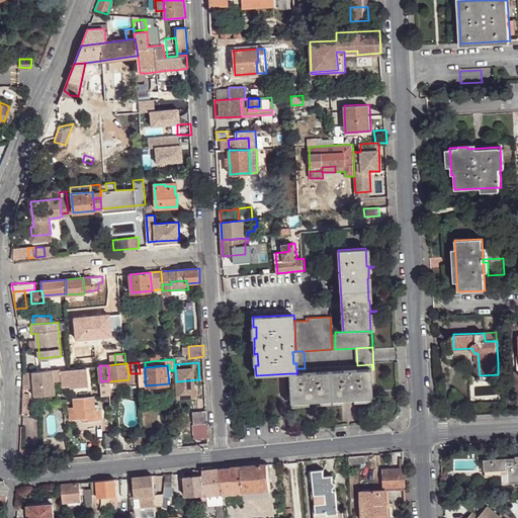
[(87,367),(75,368),(69,368),(61,369),(62,378),(62,379),(62,385),(70,384),(70,386),(88,384),(87,367)]
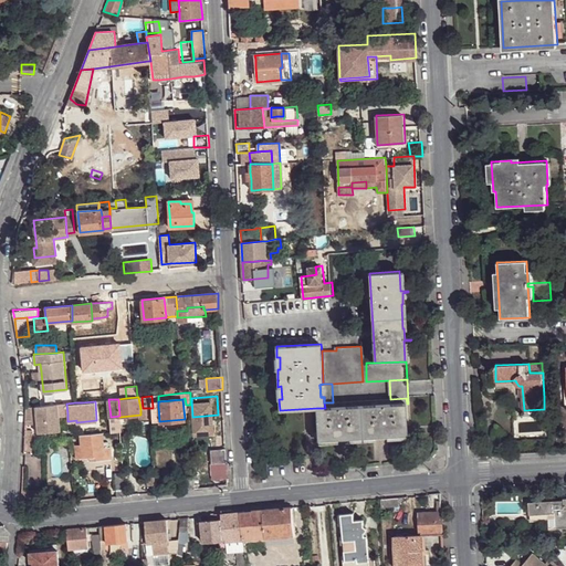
[(27,407),(25,419),(32,418),(32,422),(32,425),(38,425),(39,432),(60,430),(59,416),(67,415),(67,413),(66,404),(27,407)]
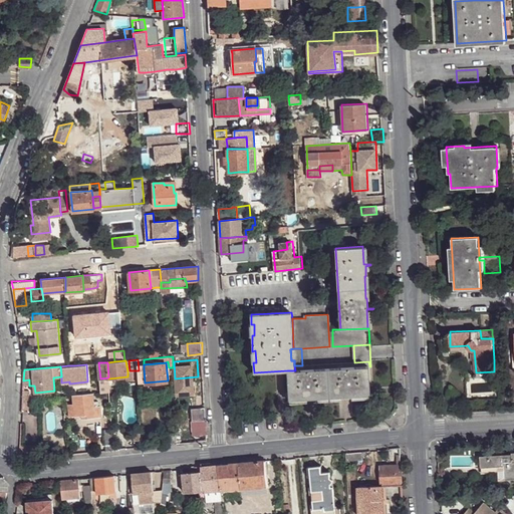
[(370,389),(369,366),(354,366),(342,367),(313,368),(302,369),(295,370),(287,370),(288,394),(370,389)]
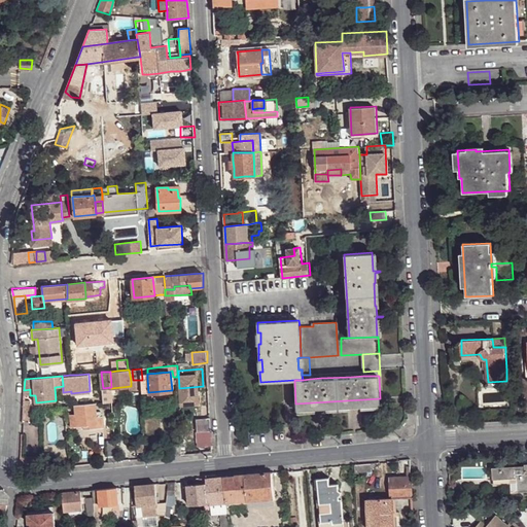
[(131,389),(142,388),(142,380),(133,380),(131,381),(131,386),(131,389)]
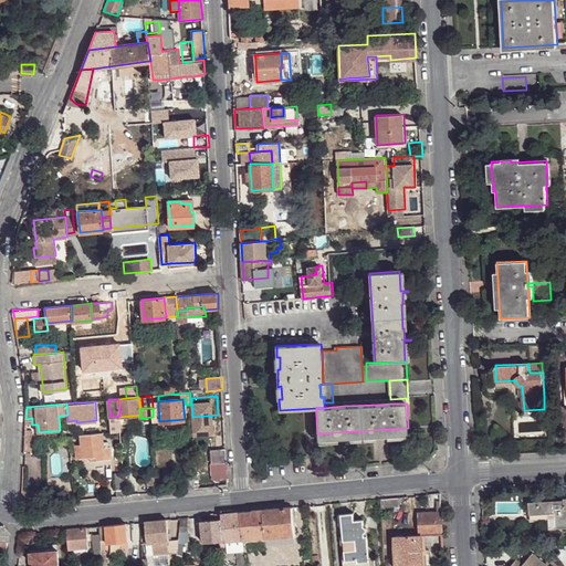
[(408,435),(408,428),(317,433),(318,440),(408,435)]
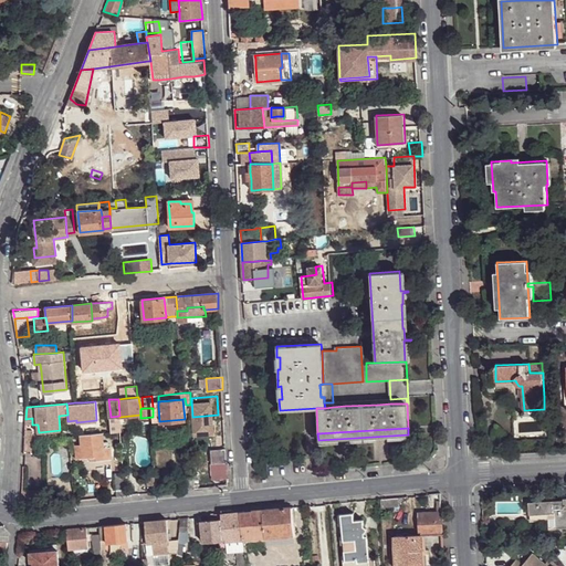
[(103,433),(81,436),(81,444),(75,446),(76,458),(95,457),(96,460),(112,459),(111,447),(109,448),(108,442),(104,442),(103,433)]
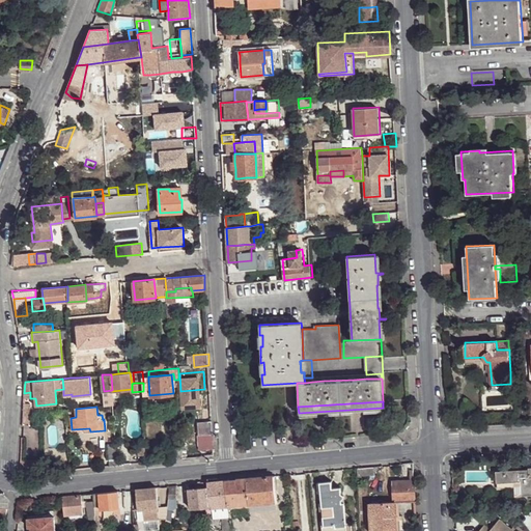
[(213,420),(197,420),(198,447),(199,448),(199,449),(200,449),(200,450),(201,450),(214,449),(213,434),(213,420)]
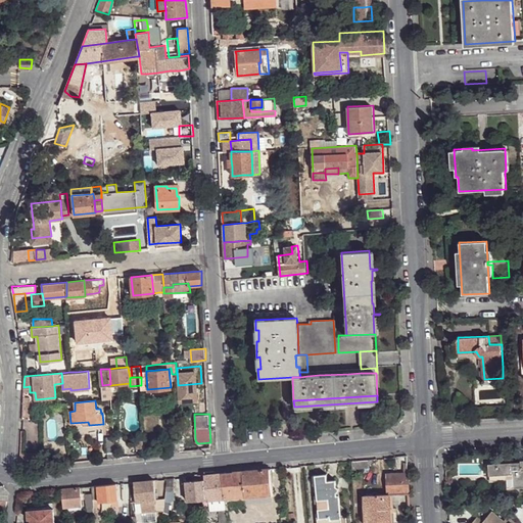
[(107,453),(116,452),(114,435),(106,436),(107,453)]
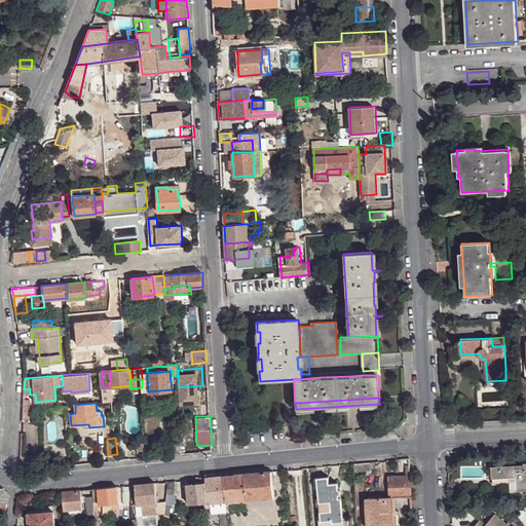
[(170,455),(182,454),(181,447),(170,448),(170,455)]
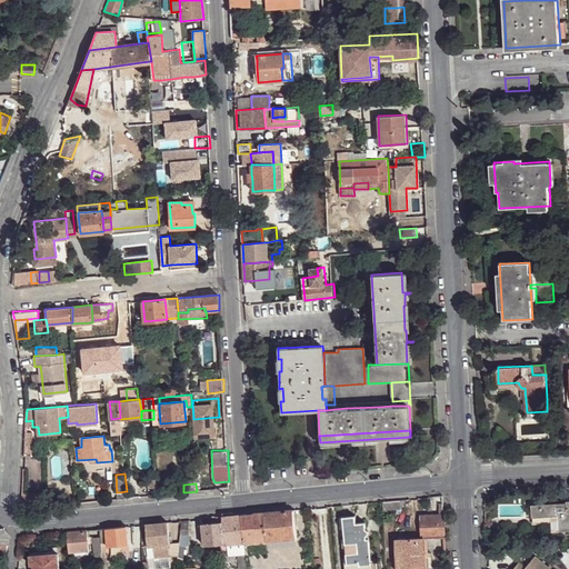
[(395,500),(385,501),(386,509),(395,509),(402,508),(402,499),(395,500)]
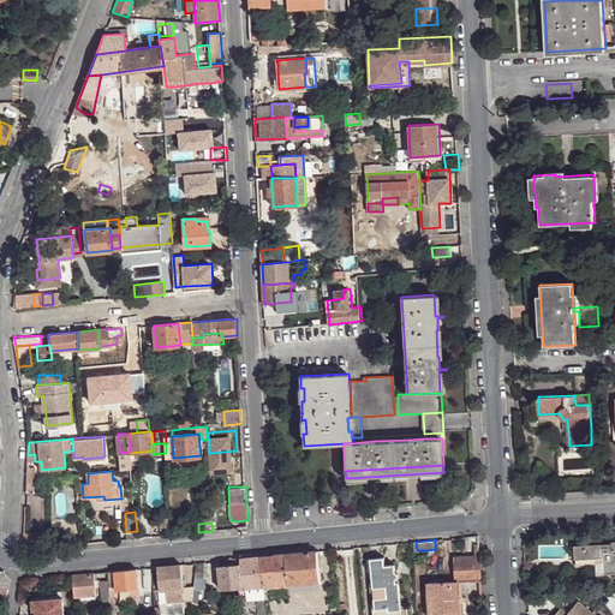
[(614,544),(614,543),(575,545),(575,559),(598,557),(599,557),(598,544),(614,544)]
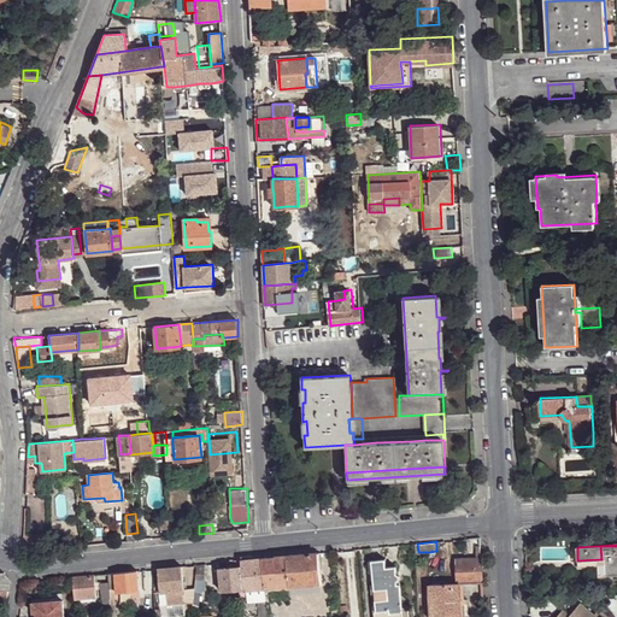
[(616,545),(616,546),(600,546),(601,559),(601,563),(606,563),(616,562),(616,566),(616,565),(616,545)]
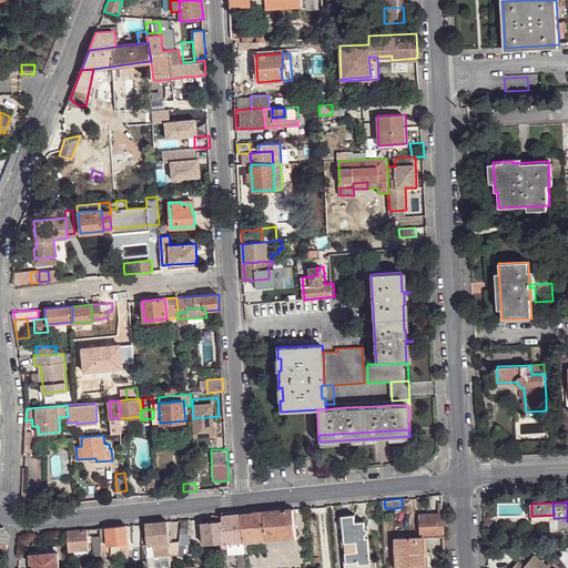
[(293,509),(265,513),(269,539),(296,537),(293,509)]
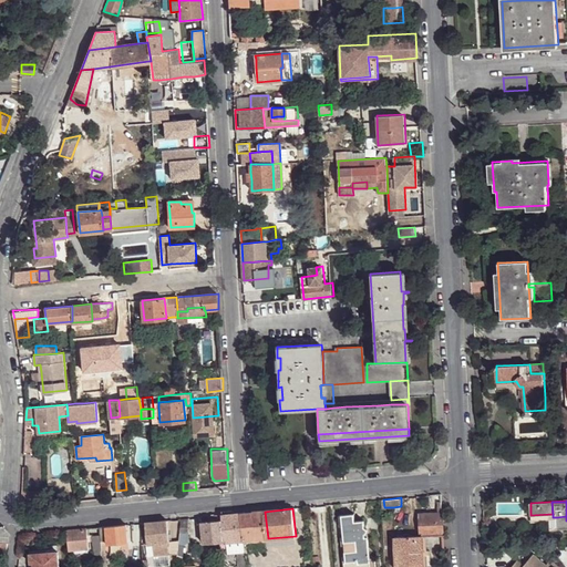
[(265,512),(241,514),(245,540),(249,539),(268,538),(265,512)]
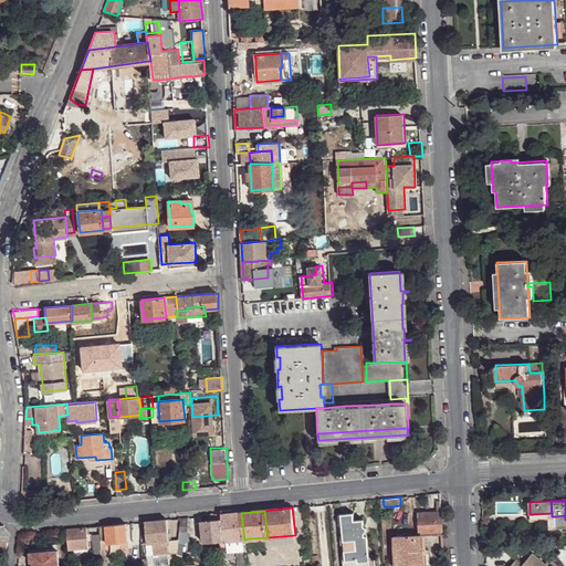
[(443,534),(442,512),(438,512),(420,513),(421,535),(421,536),(423,535),(426,535),(443,534)]
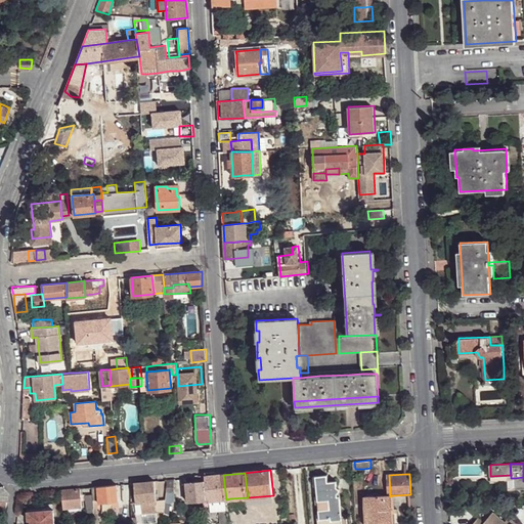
[(226,499),(223,475),(193,478),(193,482),(187,482),(189,503),(222,499),(226,499)]
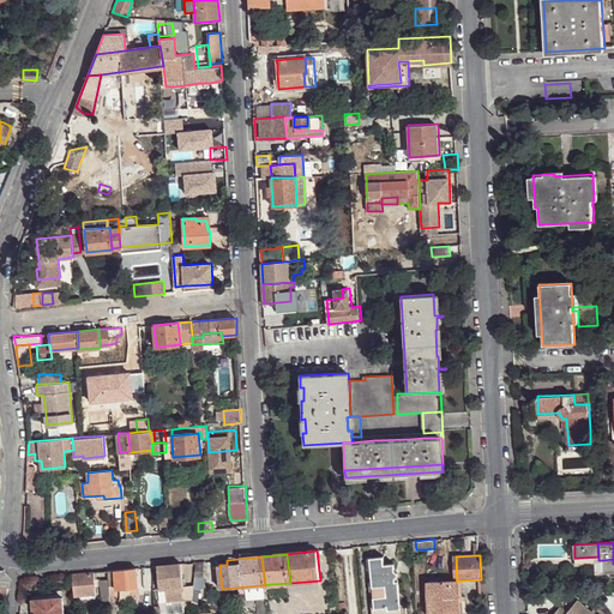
[(374,613),(409,613),(409,605),(402,600),(407,595),(402,591),(401,581),(398,581),(398,578),(401,575),(401,572),(397,570),(397,564),(386,564),(386,557),(369,558),(371,570),(373,573),(374,581),(372,582),(373,591),(375,591),(378,606),(374,607),(374,613)]
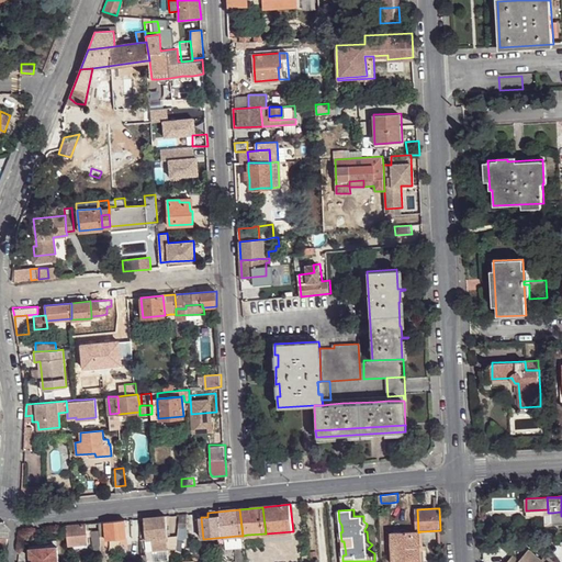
[(561,523),(561,515),(561,516),(561,512),(552,513),(553,524),(561,523)]
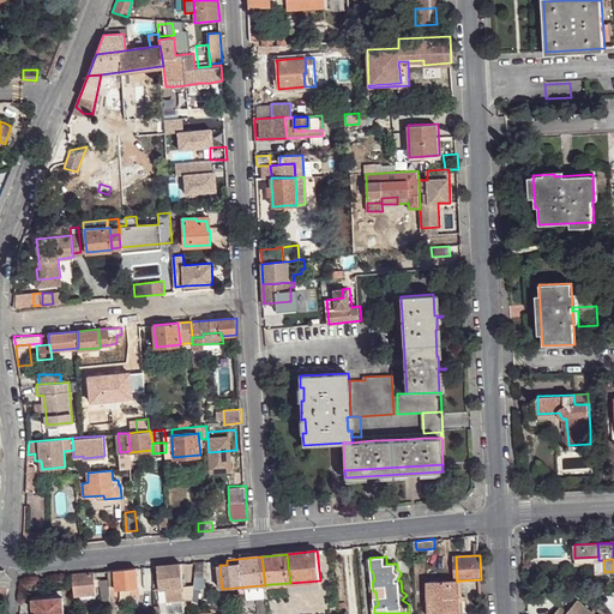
[(204,561),(197,563),(194,573),(204,575),(204,561)]
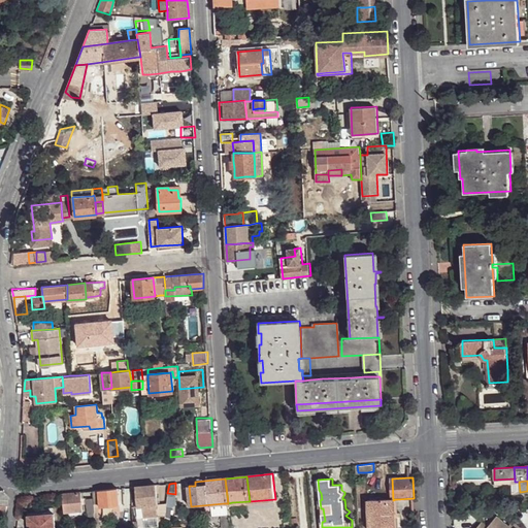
[(157,485),(136,487),(138,508),(144,507),(145,519),(166,518),(166,509),(166,507),(166,504),(159,505),(157,485)]
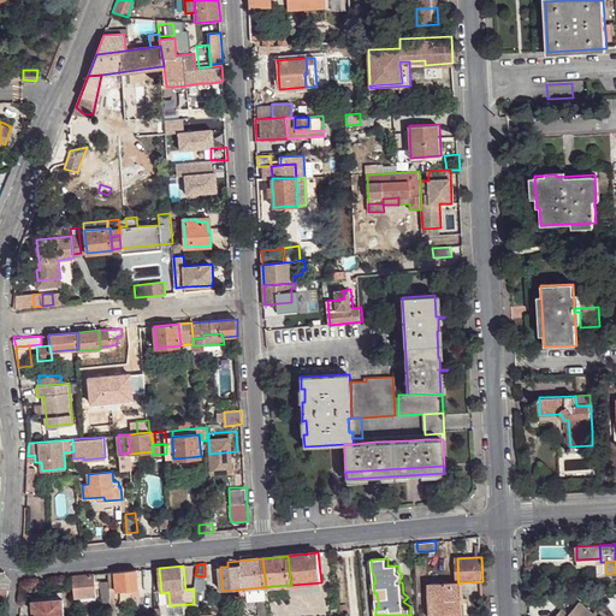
[(138,570),(117,573),(118,592),(140,590),(138,570)]
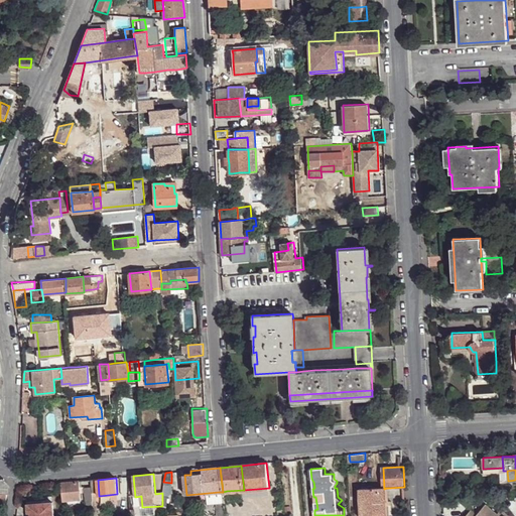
[(62,483),(63,501),(82,500),(80,481),(62,483)]
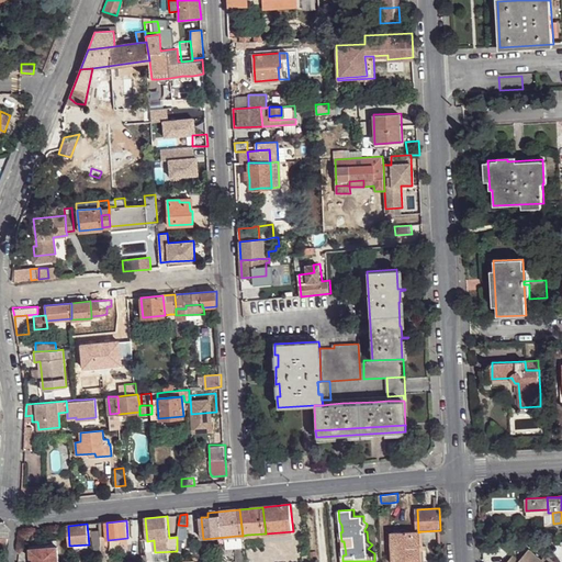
[(187,526),(178,525),(177,537),(177,540),(184,537),(187,526)]
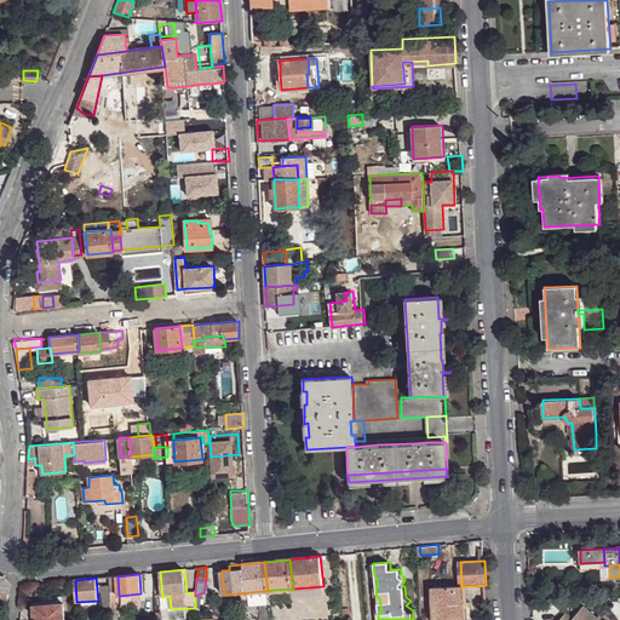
[(113,596),(112,586),(103,586),(104,602),(113,602),(113,596)]
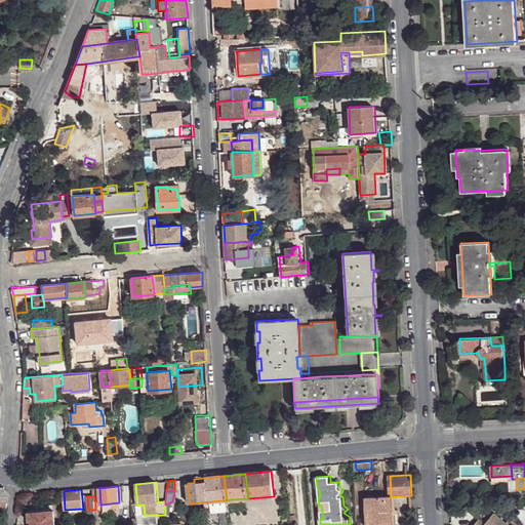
[(393,524),(393,514),(393,496),(391,497),(391,496),(365,497),(366,524),(393,524)]
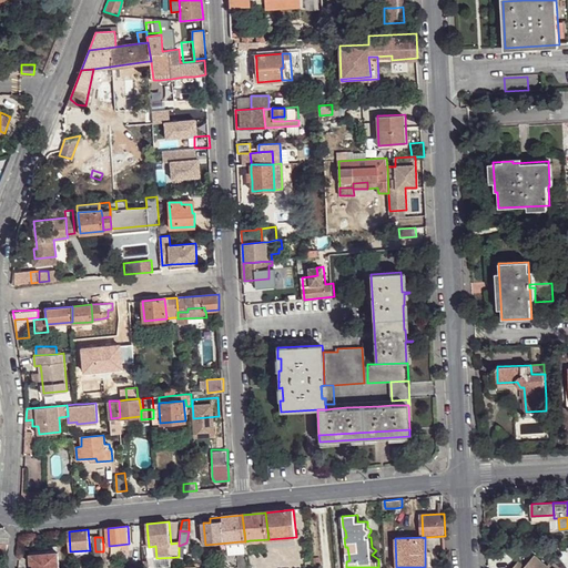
[(0,551),(9,550),(10,540),(1,543),(0,549),(0,551)]
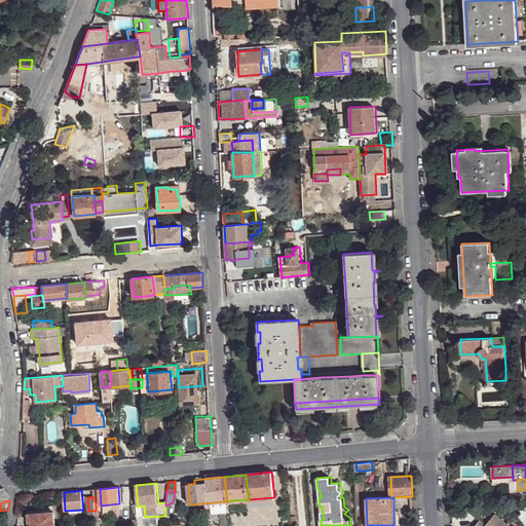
[(29,525),(54,525),(54,513),(29,514),(29,525)]
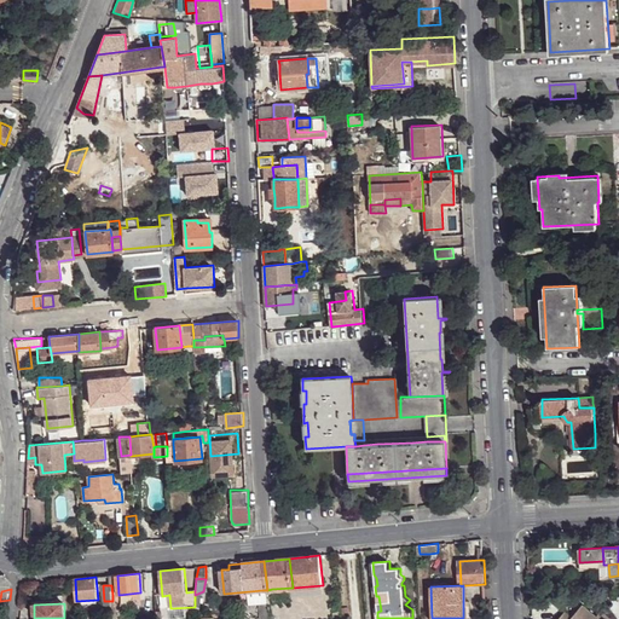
[(605,618),(603,618),(601,618),(600,618),(595,614),(580,603),(571,617),(563,611),(555,618),(605,618)]
